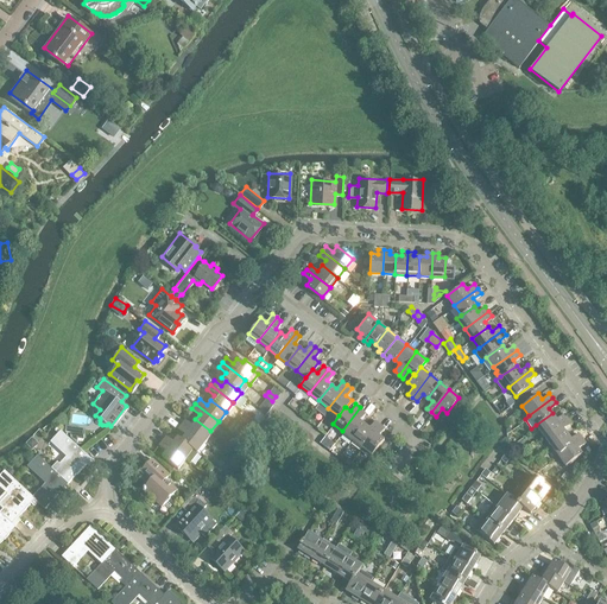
[(365,411),(360,407),(342,431),(352,438),(364,423),(359,418),(365,411)]
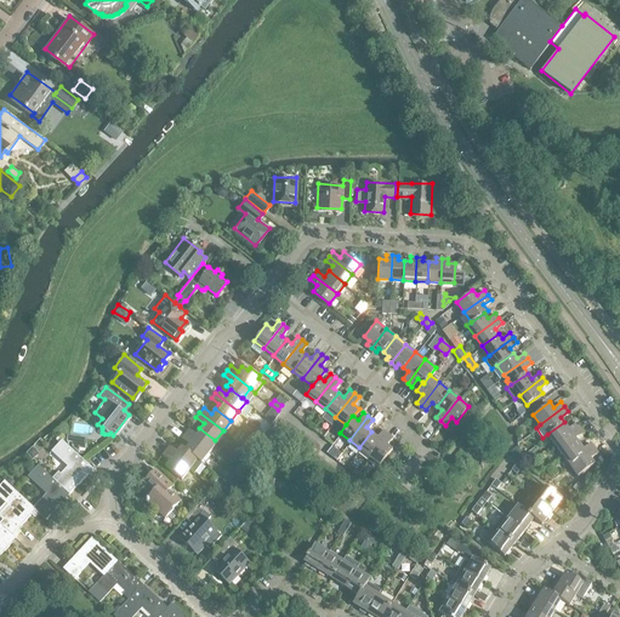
[(547,434),(555,444),(579,427),(575,422),(568,427),(564,422),(547,434)]
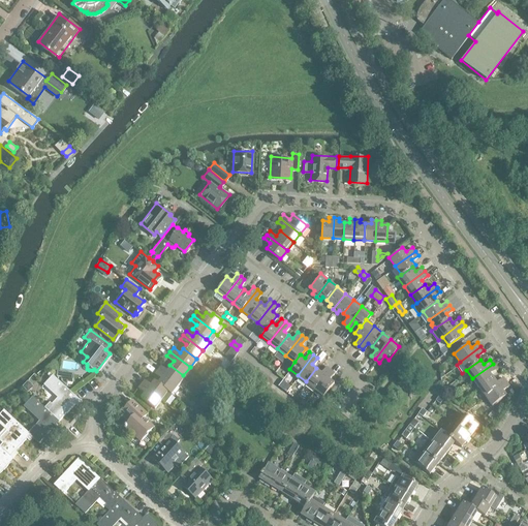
[(157,368),(177,383),(183,375),(169,365),(166,369),(160,364),(157,368)]
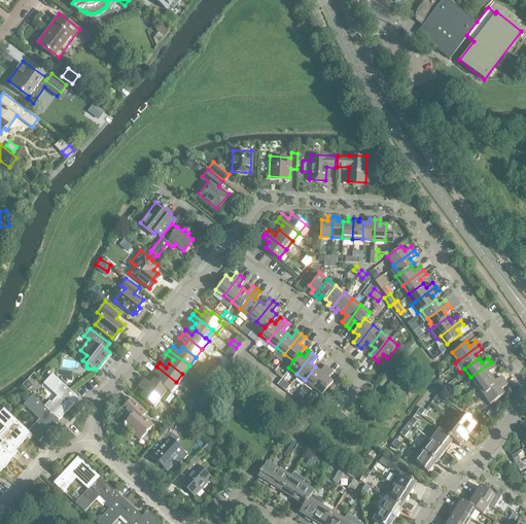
[(494,367),(491,362),(470,377),(477,385),(491,375),(488,371),(494,367)]
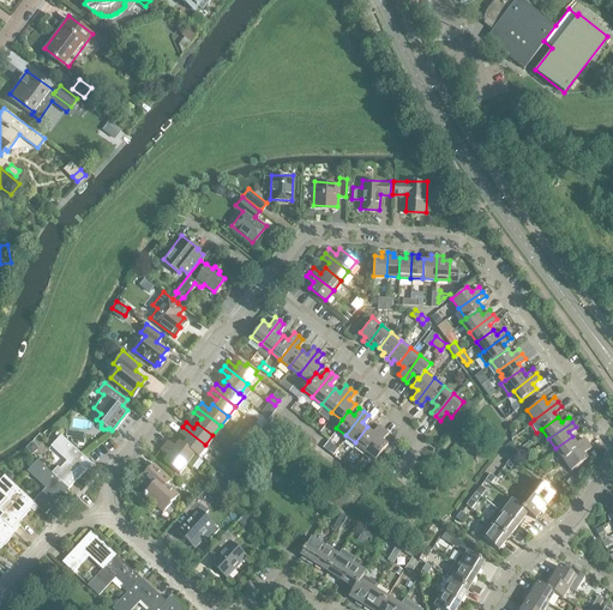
[(372,430),(367,427),(355,442),(365,450),(383,427),(378,423),(372,430)]
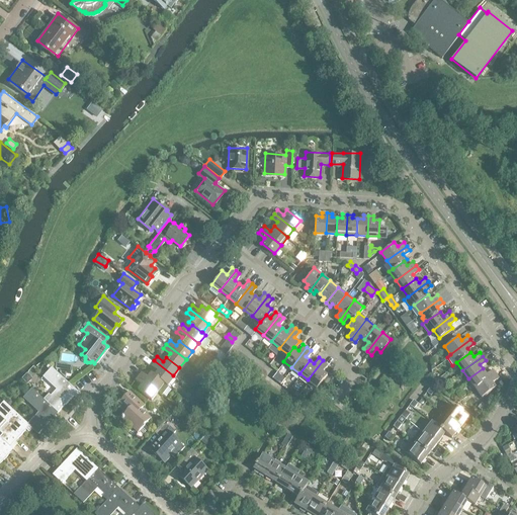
[(173,375),(154,360),(151,364),(157,369),(154,373),(166,383),(173,375)]
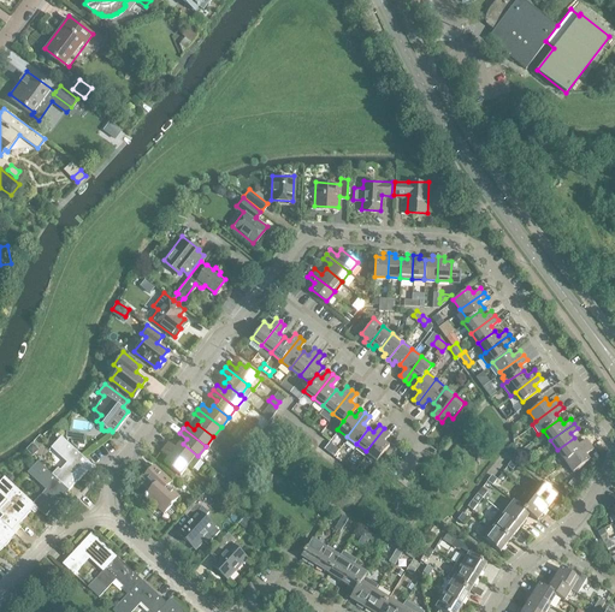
[(389,432),(384,428),(366,451),(376,459),(389,443),(383,439),(389,432)]
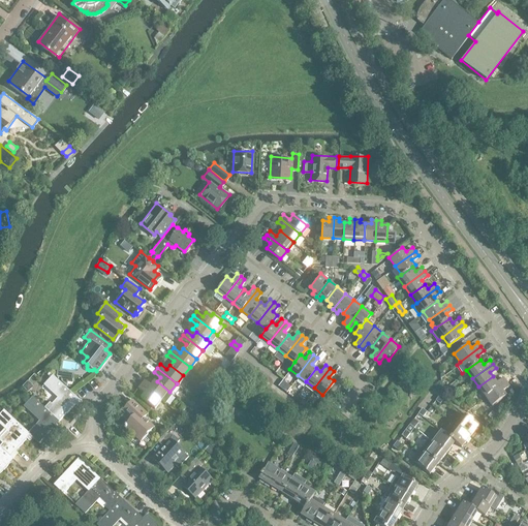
[(50,400),(43,406),(48,409),(58,420),(74,401),(75,403),(80,399),(52,373),(44,380),(59,394),(52,402),(50,400)]
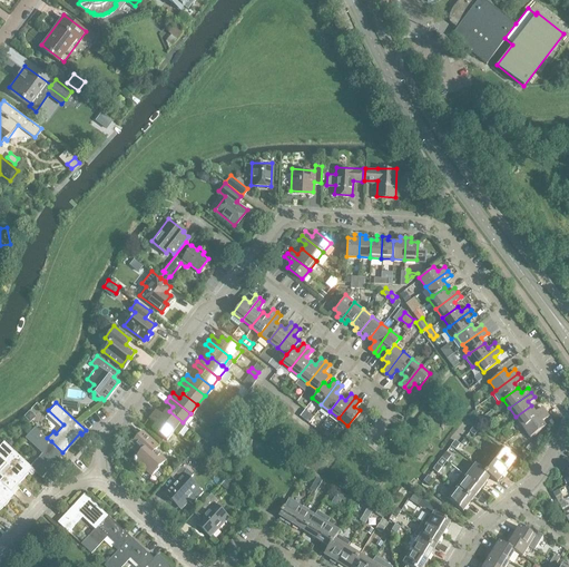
[(535,411),(531,406),(516,417),(523,427),(545,410),(541,406),(535,411)]
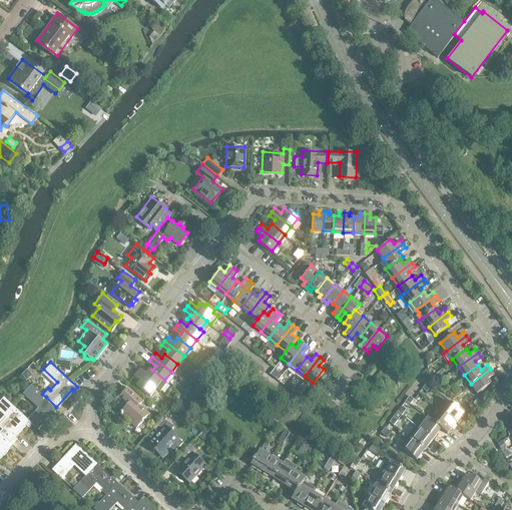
[(136,371),(155,386),(159,389),(166,381),(164,380),(152,370),(149,367),(145,372),(139,367),(136,371)]
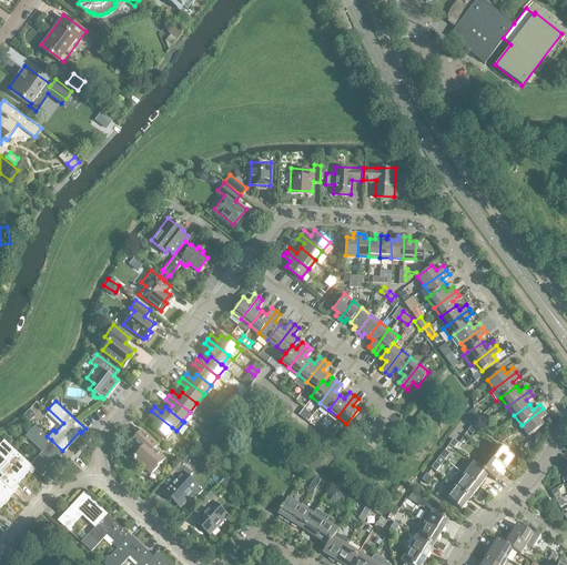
[(543,409),(522,425),(528,434),(543,423),(539,419),(546,413),(543,409)]
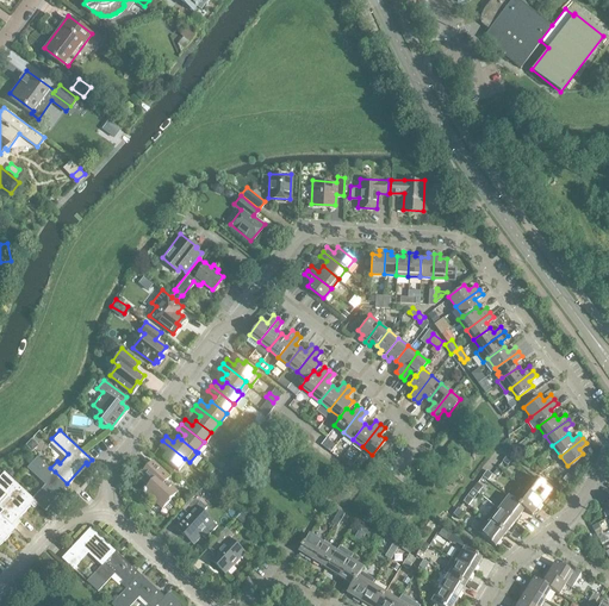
[(185,458),(162,441),(159,445),(166,451),(161,456),(176,468),(185,458)]
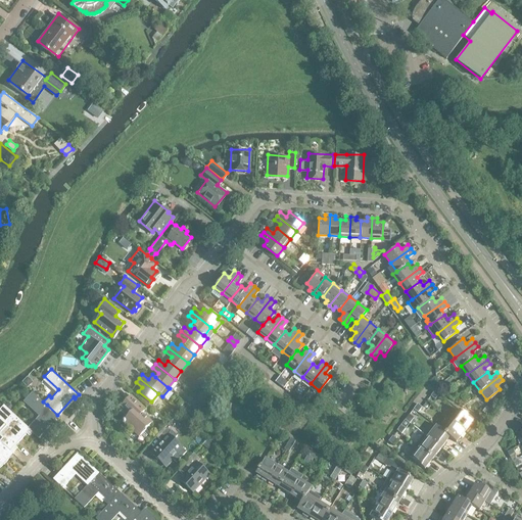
[(434,396),(438,391),(434,388),(430,393),(434,396)]
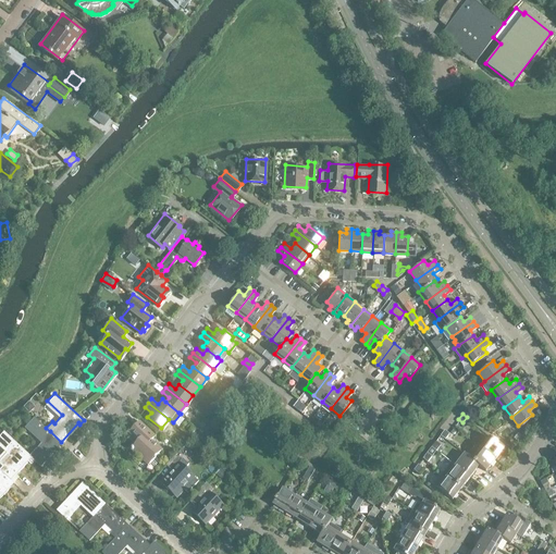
[(50,431),(46,428),(33,416),(26,423),(42,439),(28,454),(31,456),(40,465),(61,442),(50,431)]
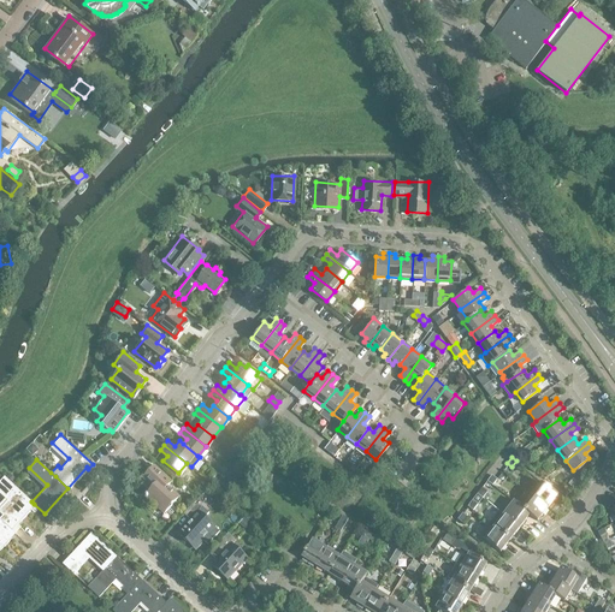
[(163,511),(178,494),(166,483),(170,479),(153,463),(142,475),(152,485),(143,493),(163,511)]
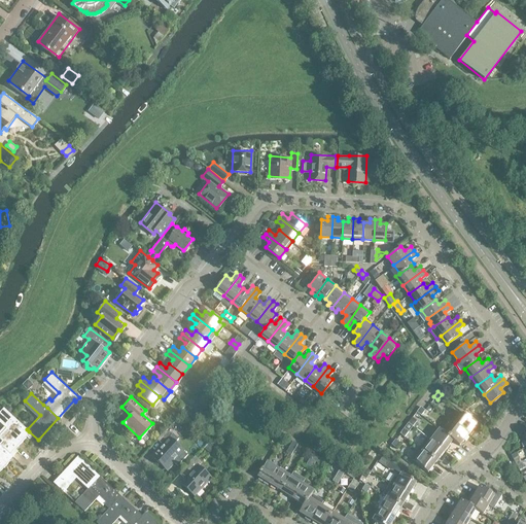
[(420,413),(424,408),(420,405),(416,410),(420,413)]
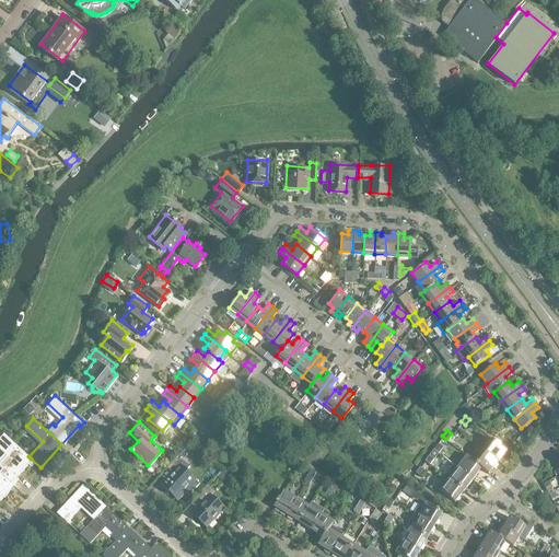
[(0,472),(10,480),(31,459),(28,456),(2,432),(0,434),(0,444),(8,452),(0,460),(0,466),(1,467),(0,468),(0,472)]
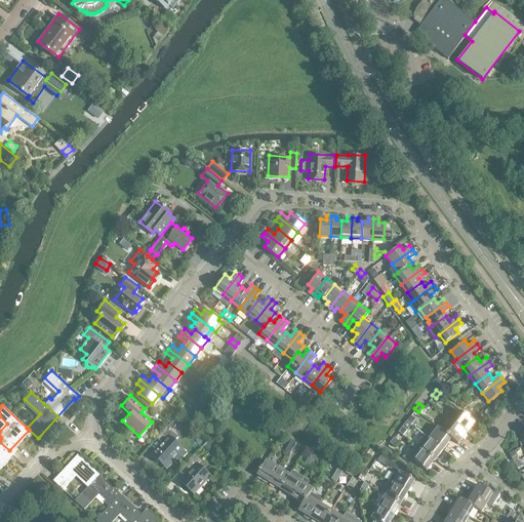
[(460,409),(452,420),(466,432),(475,419),(460,409)]
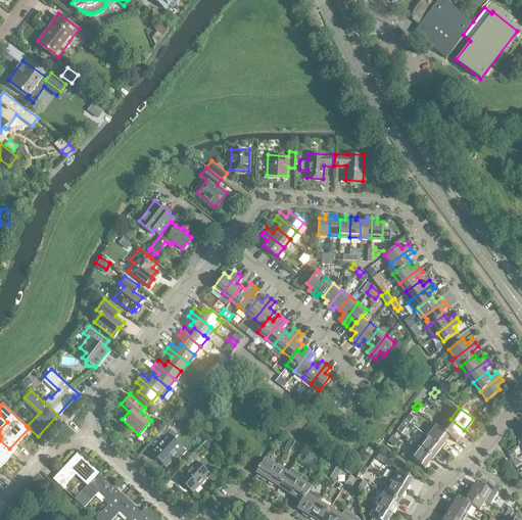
[(413,416),(409,412),(405,417),(409,421),(413,416)]
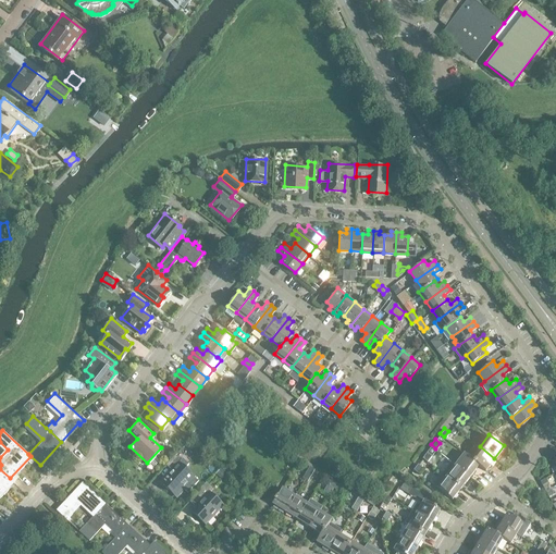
[(480,446),(471,457),(479,464),(478,464),(485,469),(494,458),(480,446)]
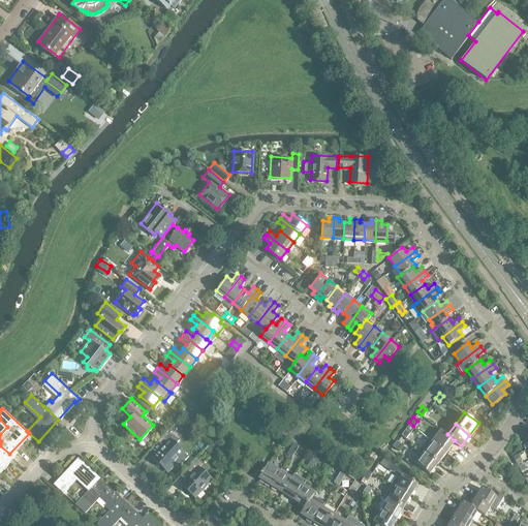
[(409,431),(405,427),(401,433),(405,436),(409,431)]
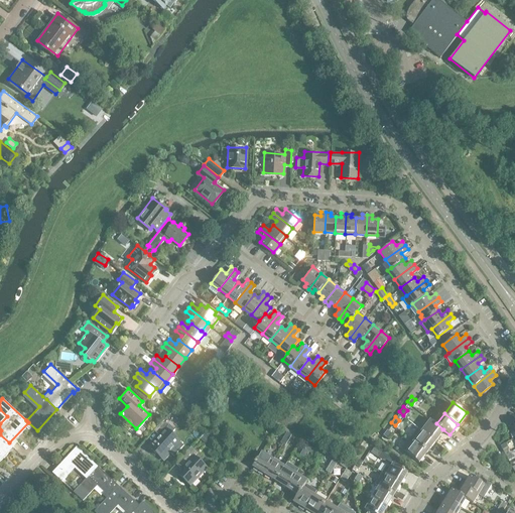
[(430,418),(421,429),(434,439),(442,429),(443,429),(436,423),(430,418)]
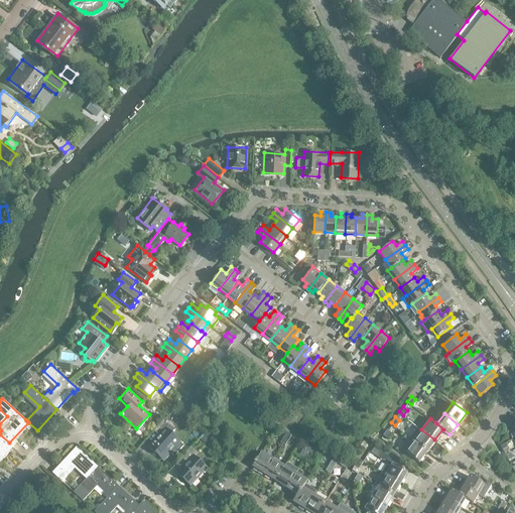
[(152,428),(157,433),(159,434),(155,438),(154,436),(147,444),(161,457),(168,450),(173,454),(182,443),(170,431),(174,428),(167,422),(166,424),(161,419),(152,428)]
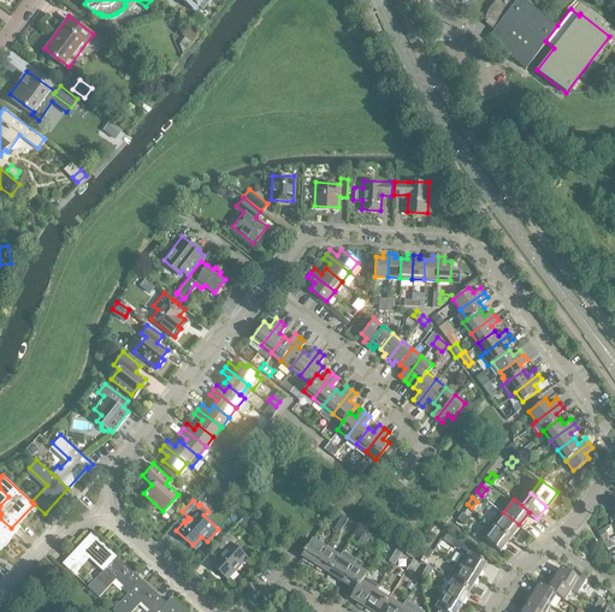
[(467,515),(461,510),(456,516),(462,521),(467,515)]
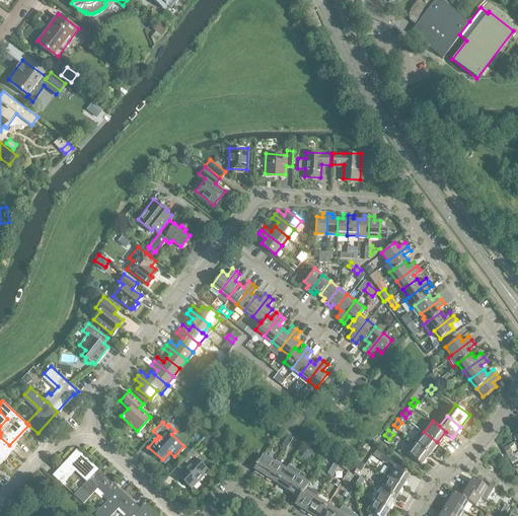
[(424,432),(416,442),(429,453),(437,442),(424,432)]
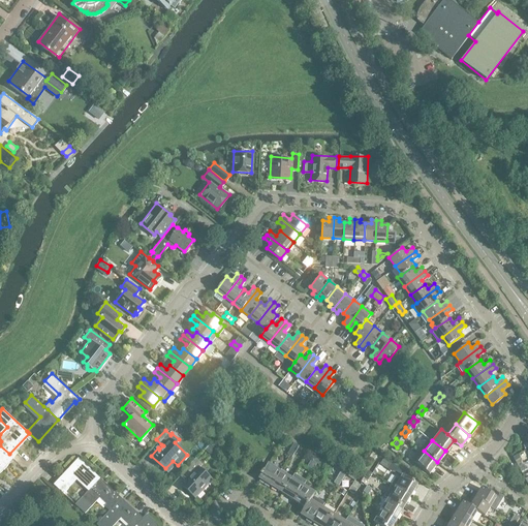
[(210,453),(215,446),(210,441),(204,447),(210,453)]
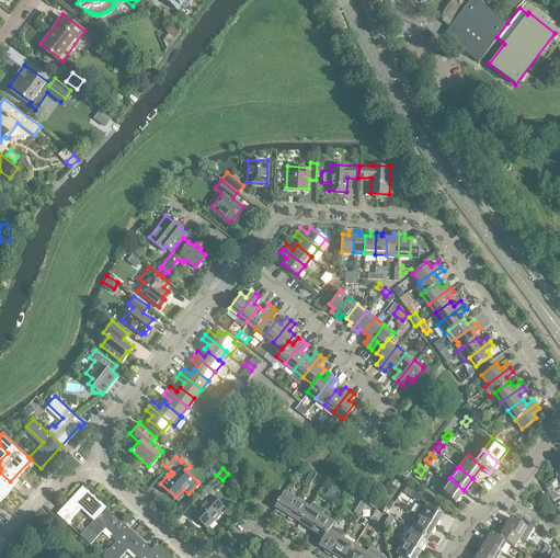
[(0,498),(13,485),(10,481),(0,473),(0,498)]
